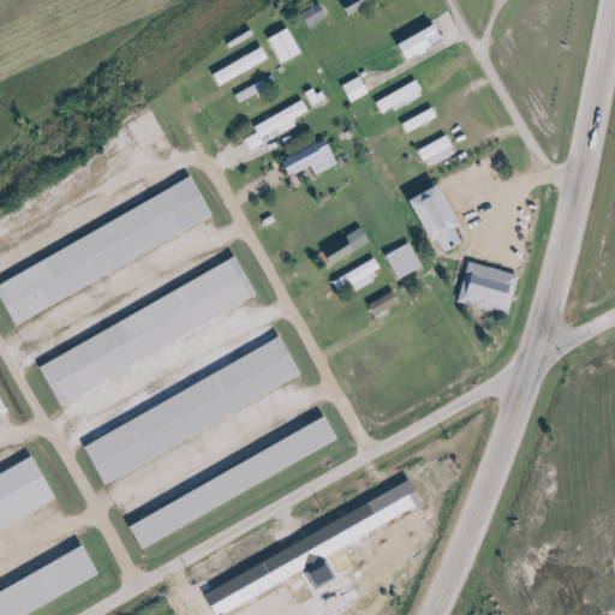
[(315,27),(328,12),(315,0),(312,0),(302,12),(315,27)]
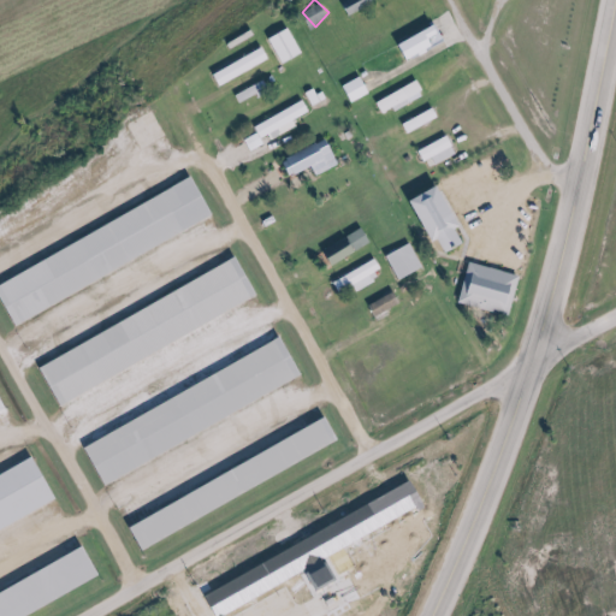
[(374,0),(344,0),(343,1),(351,15),(374,0)]
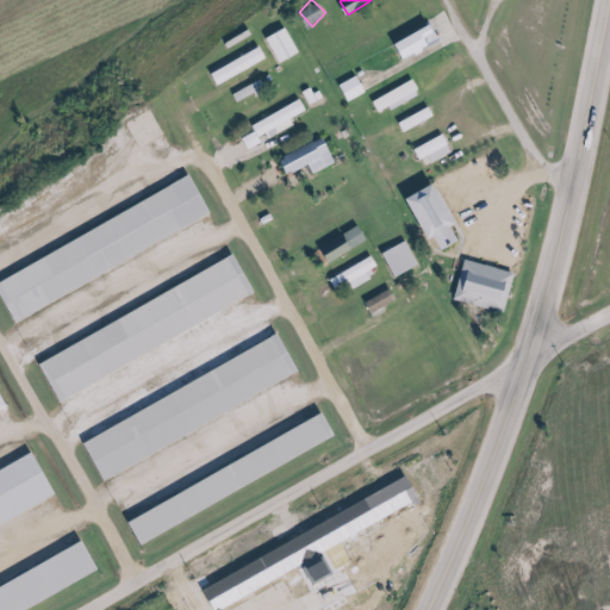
[(404,61),(443,39),(434,23),(394,45),(404,61)]
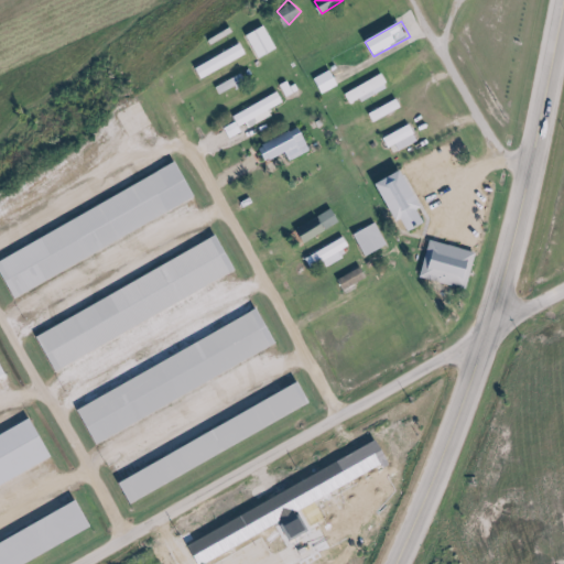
[(279,49),(266,23),(245,35),(258,60),(279,49)]
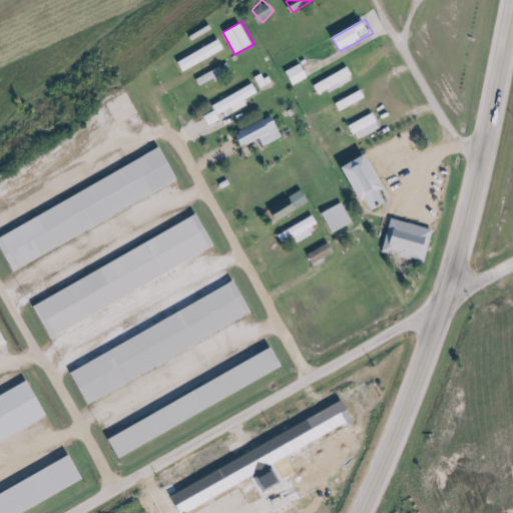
[(180,61),(185,70),(225,50),(220,40),(180,61)]
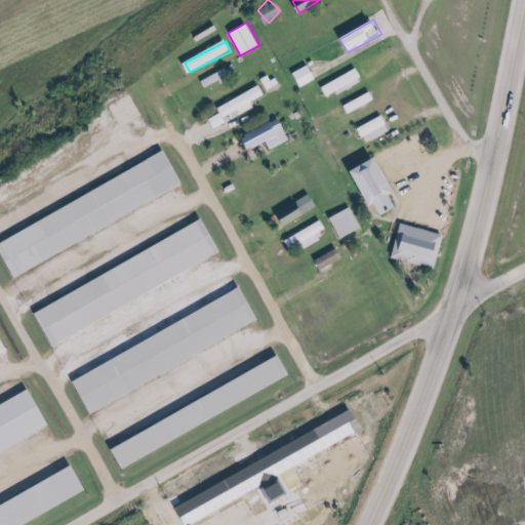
[(293,74),(301,87),(317,78),(309,65),(293,74)]
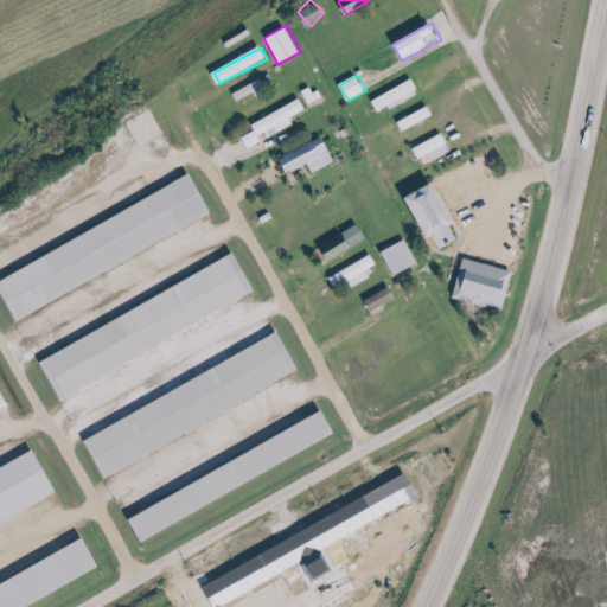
[(232,91),(236,101),(266,88),(262,78),(232,91)]
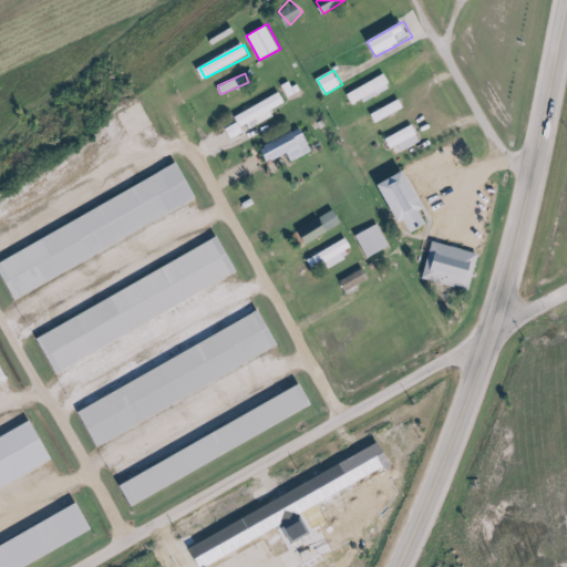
[(351,105),(390,84),(384,73),(346,94),(351,105)]
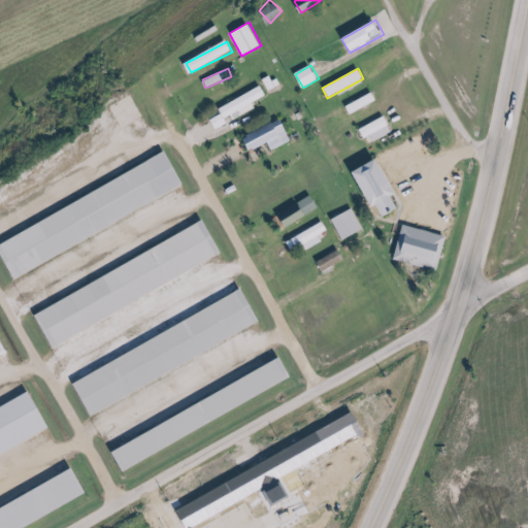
[(222,110),(228,121),(266,95),(259,85),(222,110)]
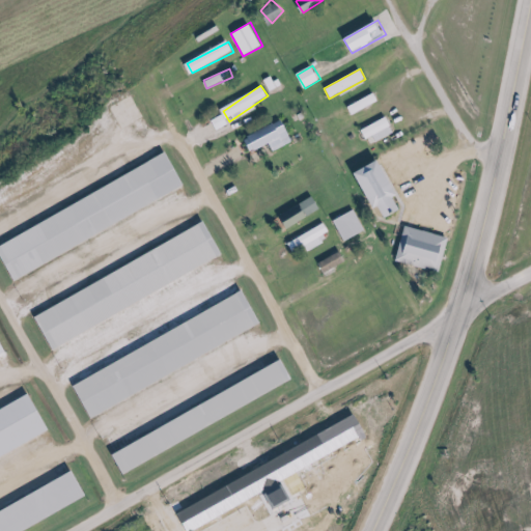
[(379,101),(373,92),(346,108),(351,116),(379,101)]
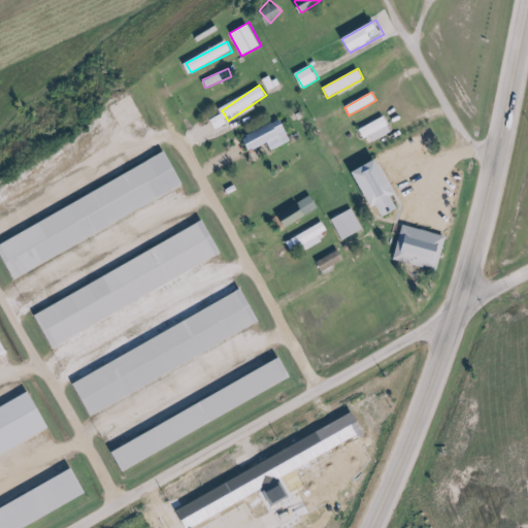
[(358,131),(363,139),(389,125),(384,116),(358,131)]
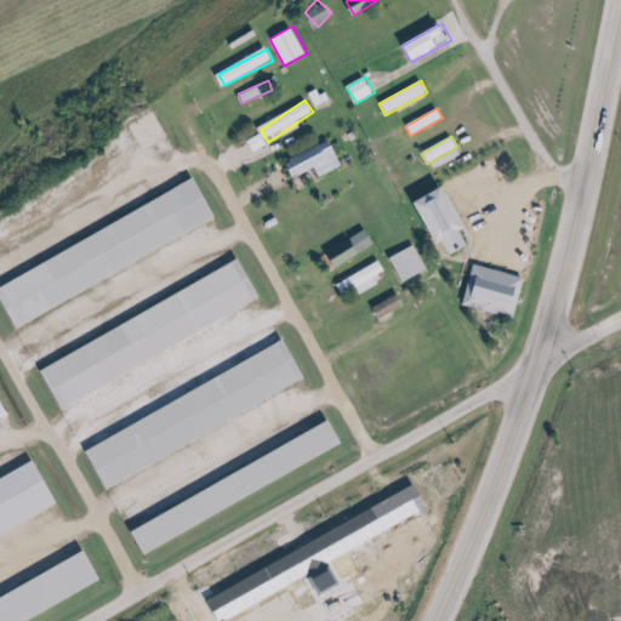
[(319,178),(343,166),(330,140),(286,161),(295,178),(315,169),(319,178)]
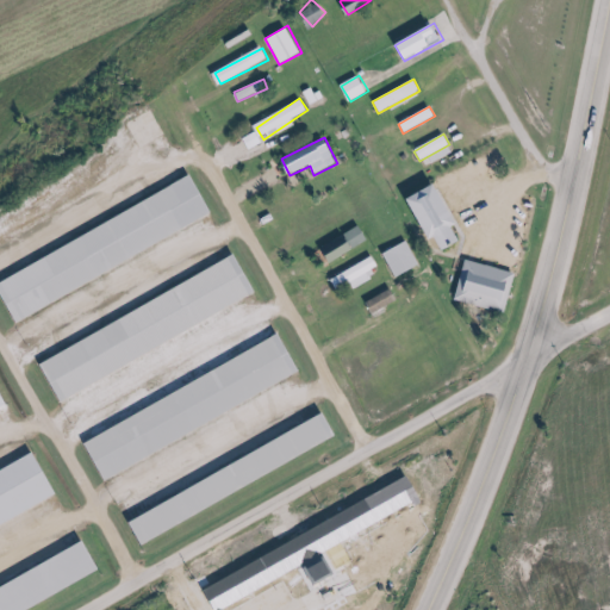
[(216,221),(198,181),(0,274),(0,294),(11,317),(216,221)]
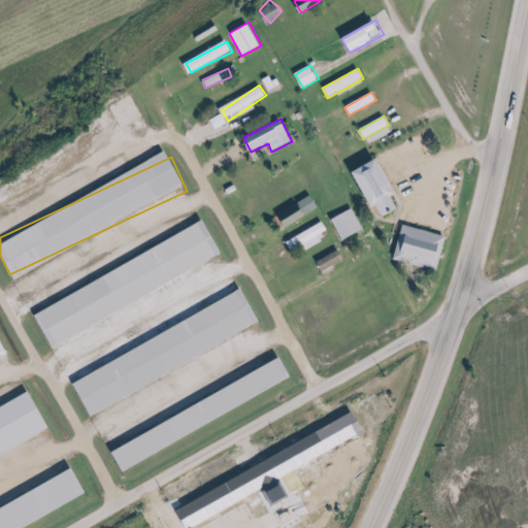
[(380,159),(357,171),(375,207),(382,204),(388,216),(405,206),(380,159)]
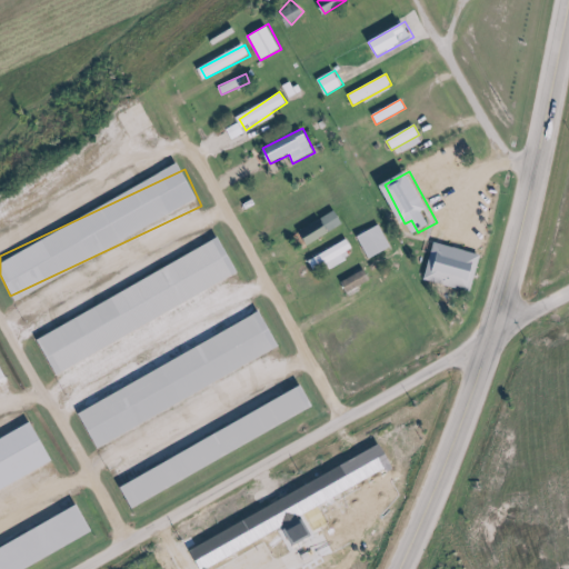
[(309,246),(331,231),(323,218),(300,231),(309,246)]
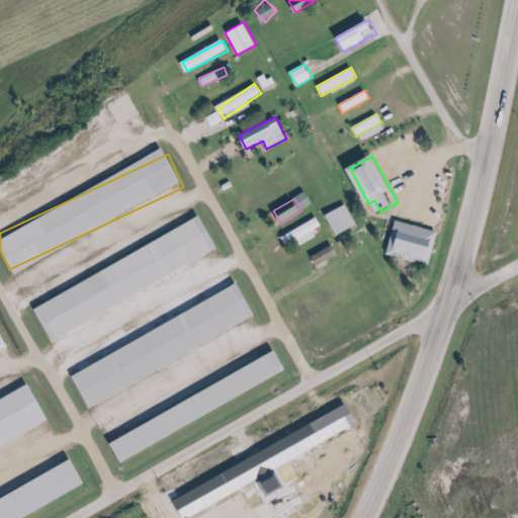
[(335,236),(357,225),(346,204),(325,217),(335,236)]
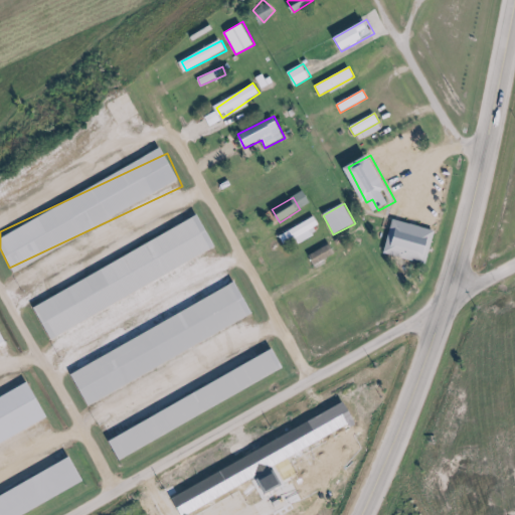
[(48,338),(218,249),(201,216),(31,305),(48,338)]
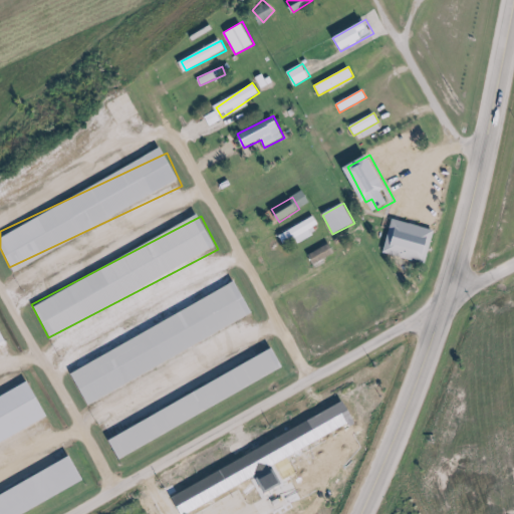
[(319,225),(313,216),(277,236),(282,245),(319,225)]
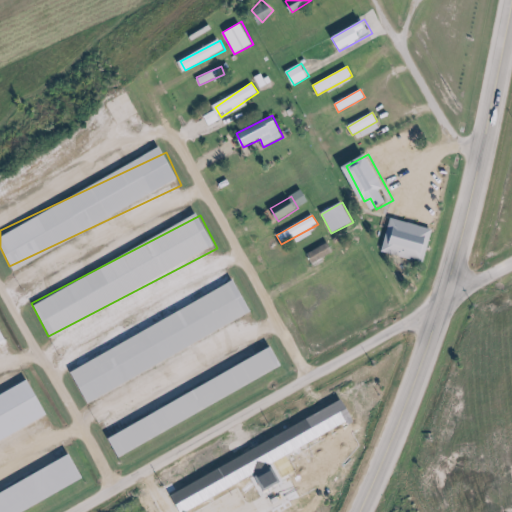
[(433,229),(390,218),(382,252),(425,262),(433,229)]
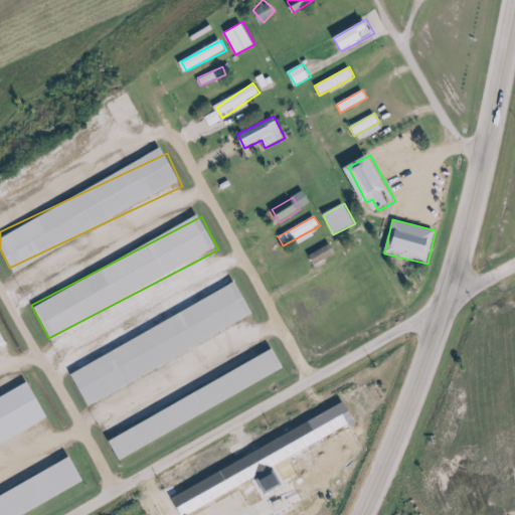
[(335,253),(331,244),(311,254),(315,264),(335,253)]
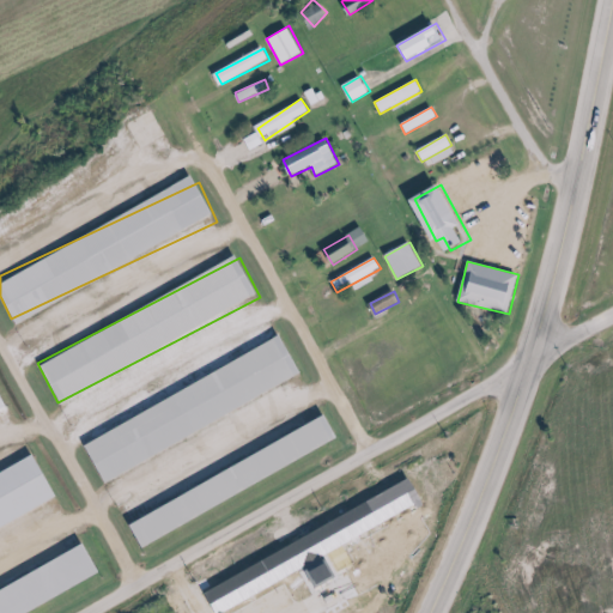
[(304,376),(284,337),(82,443),(102,483),(304,376)]
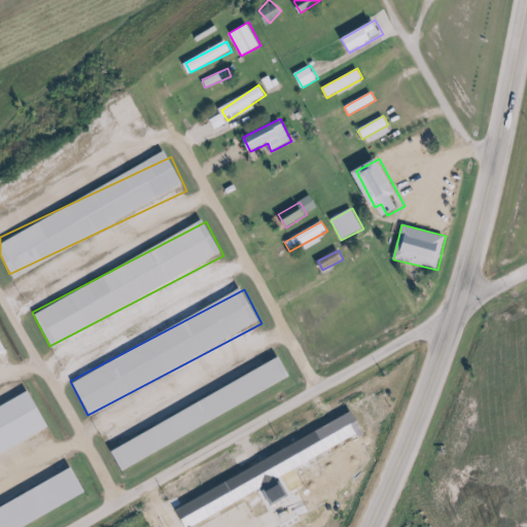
[(0,460),(55,434),(36,396),(0,413),(0,460)]
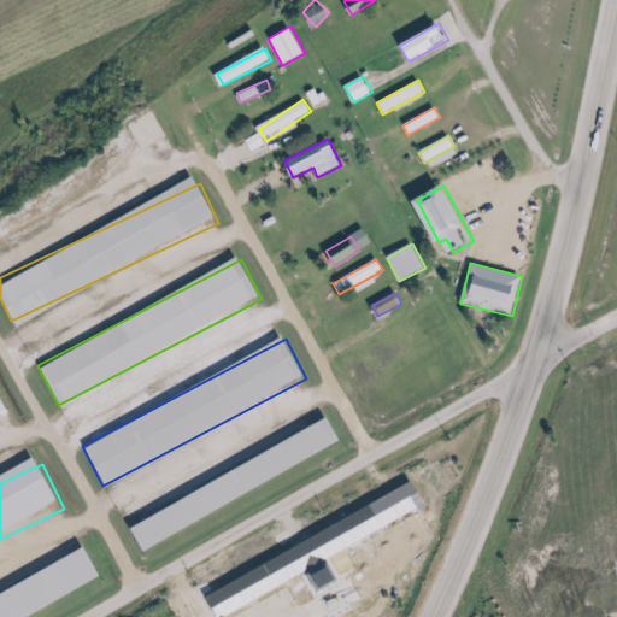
[(0,616),(39,616),(107,585),(92,553),(0,595),(0,616)]
